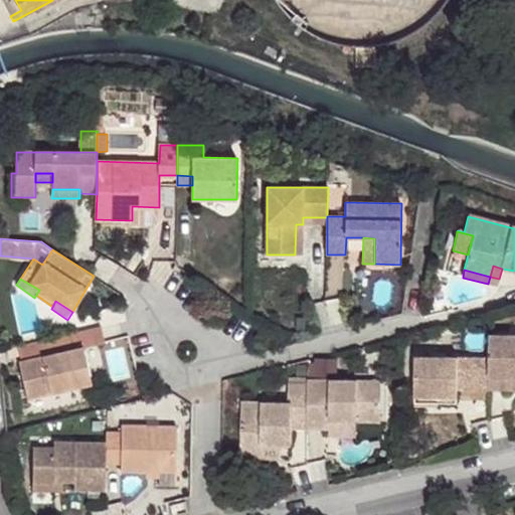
[(18,345),(21,361),(83,347),(106,342),(102,326),(18,345)]
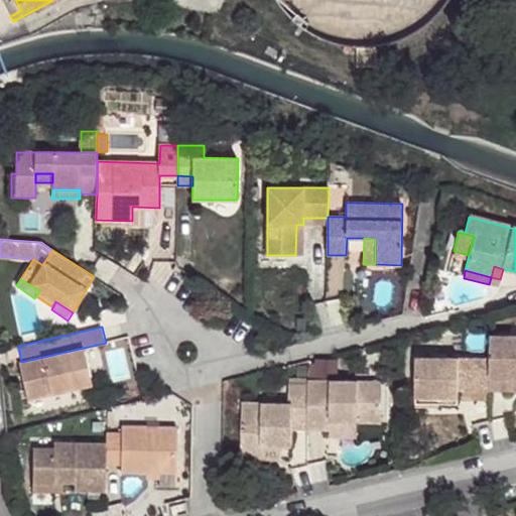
[(515,337),(492,337),(491,359),(491,390),(510,390),(511,378),(515,378),(515,337)]
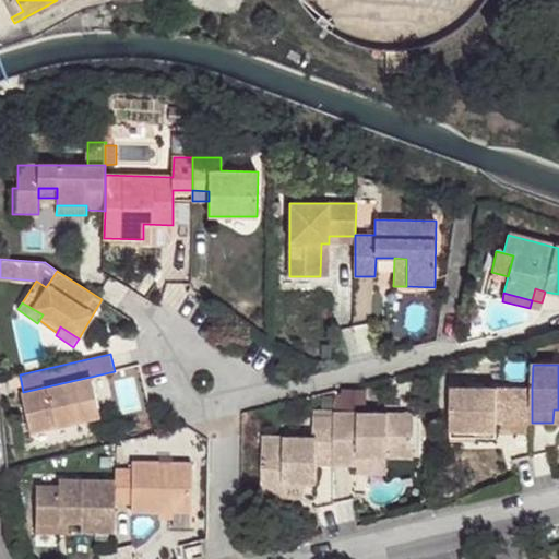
[(23,392),(21,392),(30,431),(57,425),(56,420),(64,418),(66,424),(70,423),(99,415),(91,377),(23,392)]
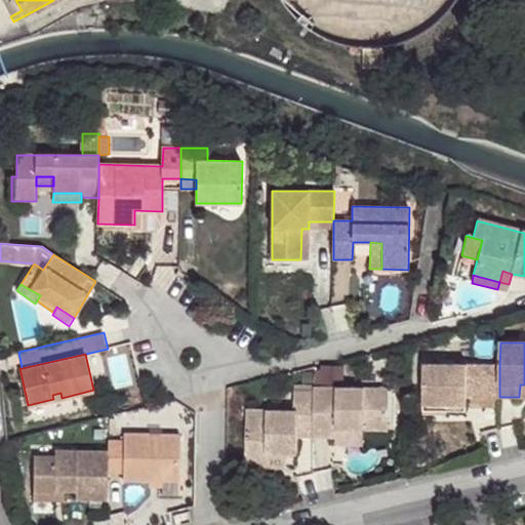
[(317,362),(315,378),(340,382),(342,366),(317,362)]
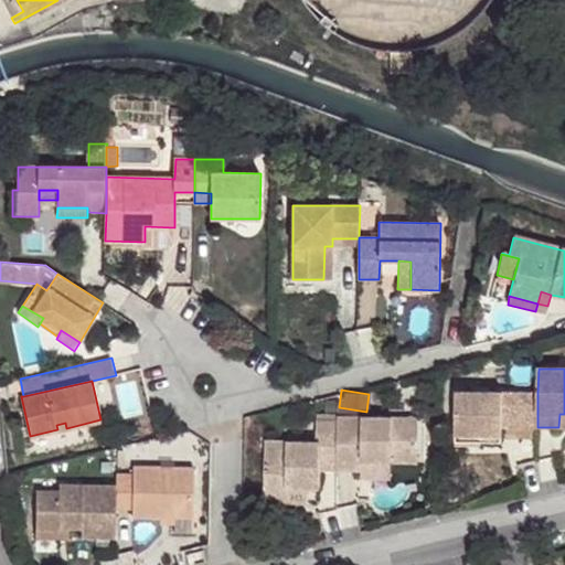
[(457,391),(456,435),(482,435),(502,436),(502,427),(503,415),(518,416),(518,427),(537,428),(537,427),(537,393),(457,391)]
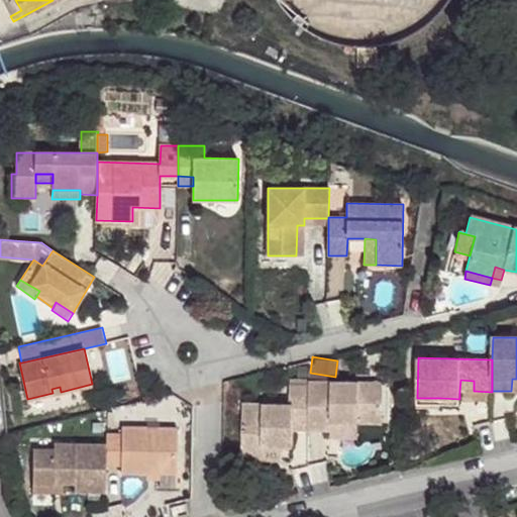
[(460,380),(459,391),(474,391),(474,381),(460,380)]
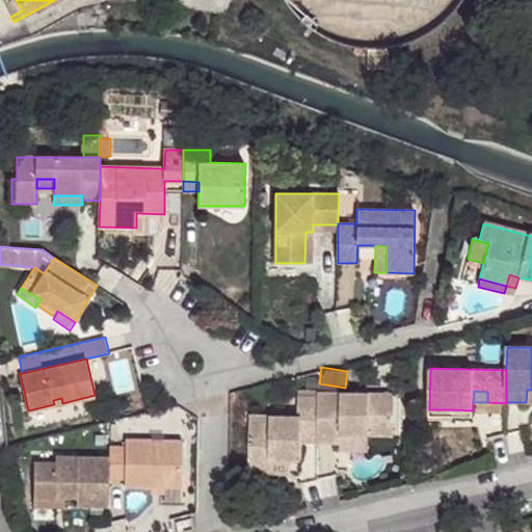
[(394,394),(319,393),(318,396),(318,436),(318,443),(341,443),(341,434),(369,435),(393,435),(394,394)]
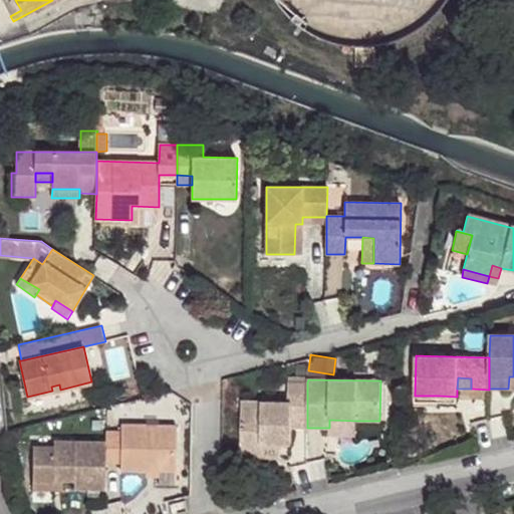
[(242,401),(241,449),(260,449),(261,445),(276,445),(292,445),(292,430),(292,422),(307,422),(307,382),(288,382),(288,402),(242,401)]
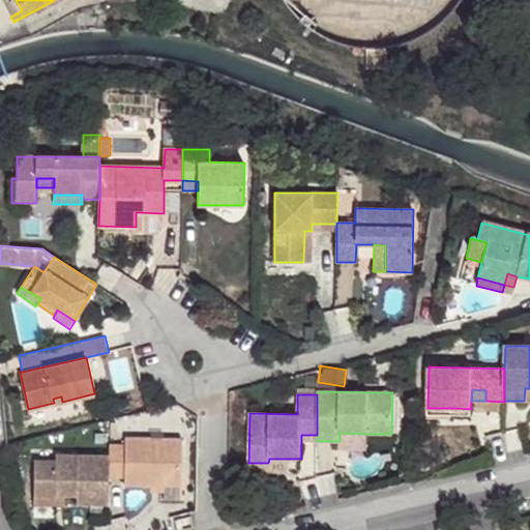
[(54,403),(28,409),(30,419),(68,411),(66,401),(62,402),(61,396),(53,399),(54,403)]
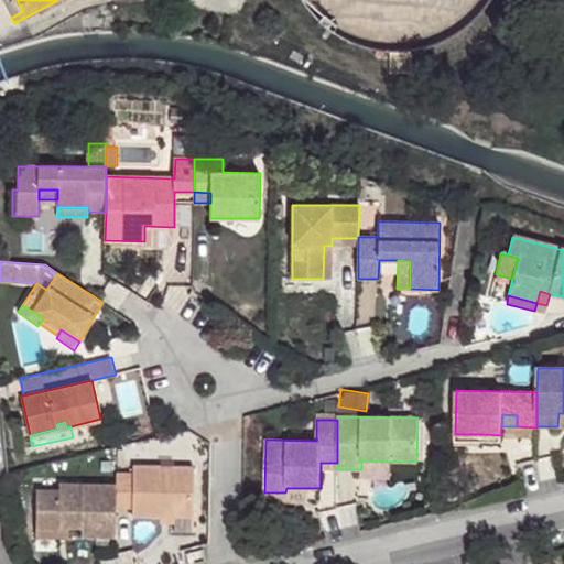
[(455,434),(455,445),(481,445),(481,434),(455,434)]
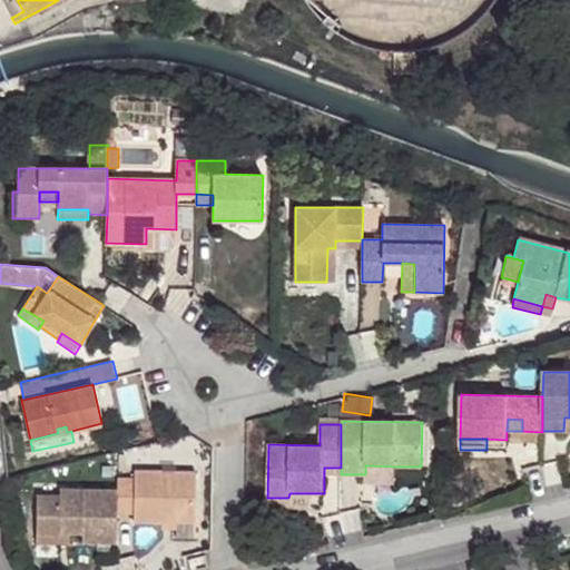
[(365,465),(365,474),(364,483),(395,484),(395,467),(365,465)]
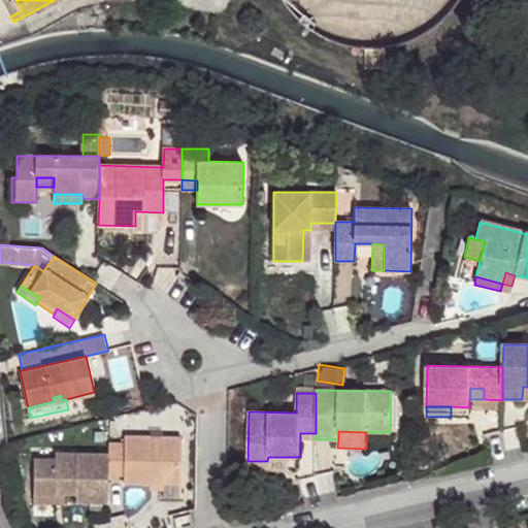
[(316,433),(300,433),(300,441),(316,441),(316,439),(316,433)]
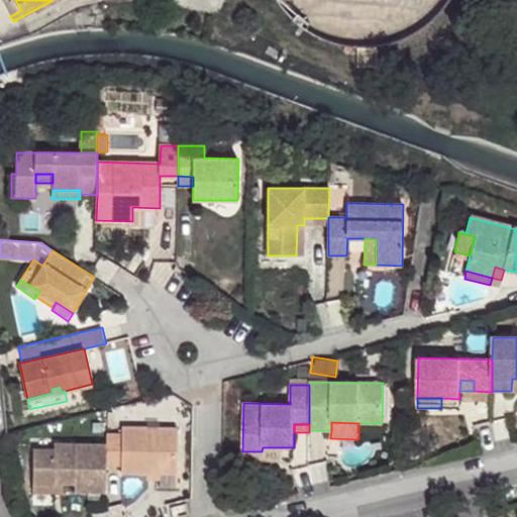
[(106,444),(106,466),(121,466),(121,474),(147,474),(148,474),(148,471),(158,471),(158,474),(160,474),(177,474),(178,428),(121,427),(121,434),(106,434),(106,444)]
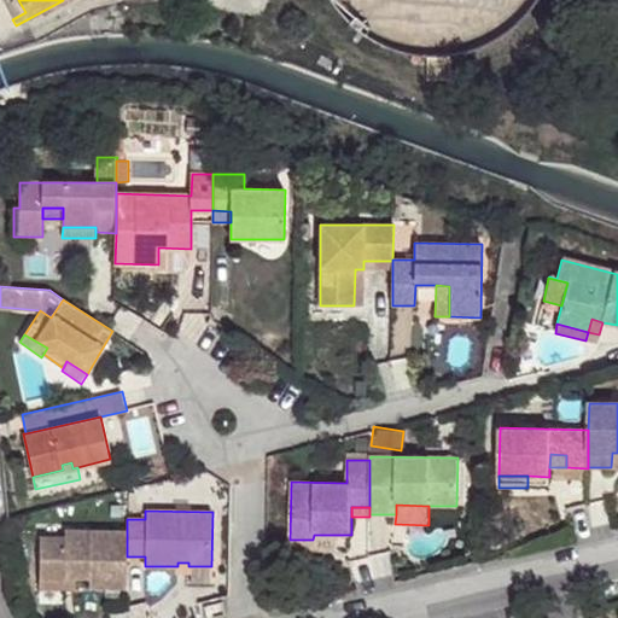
[(40,537),(39,579),(64,579),(64,576),(76,577),(89,577),(89,587),(126,588),(127,557),(127,531),(65,530),(64,537),(40,537)]
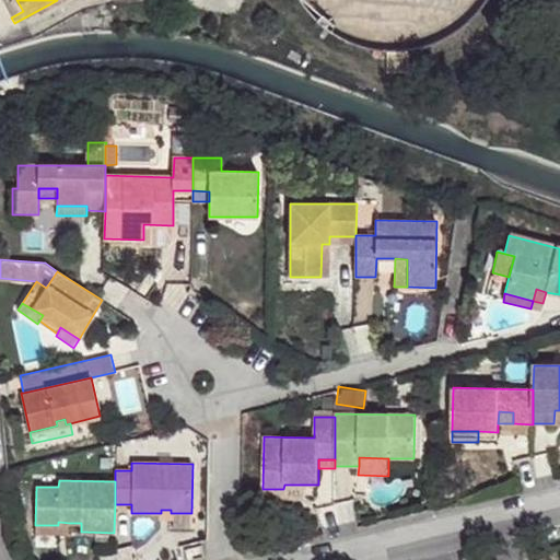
[(283,489),(283,499),(301,500),(301,485),(284,485),(283,489)]
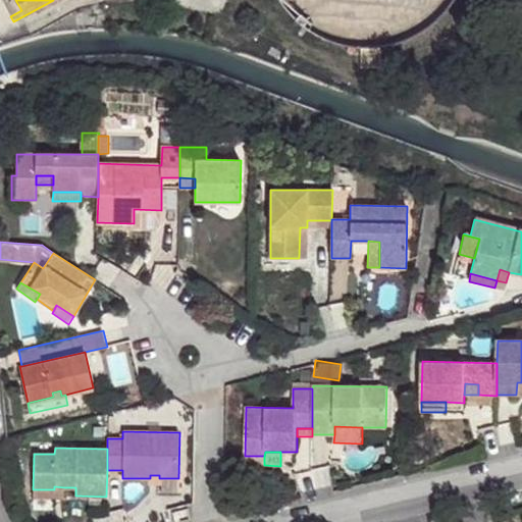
[(264,465),(264,456),(245,456),(245,465),(264,465)]
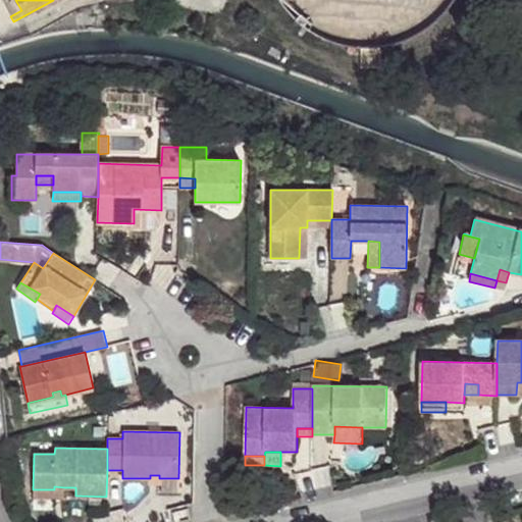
[(150,478),(149,478),(149,483),(161,483),(161,478),(159,478),(159,475),(150,475),(150,478)]
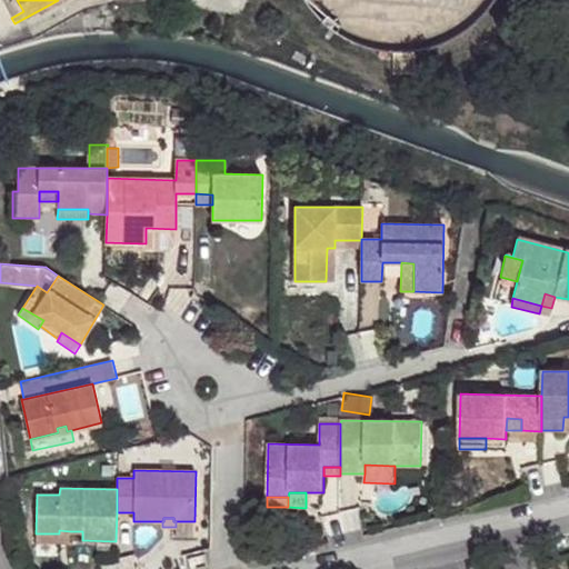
[(59,533),(36,533),(36,542),(69,543),(70,531),(59,530),(59,533)]
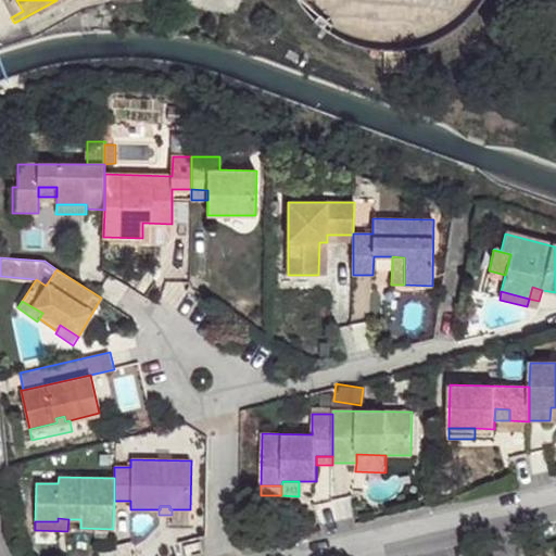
[(251,531),(241,530),(239,546),(250,547),(251,531)]
